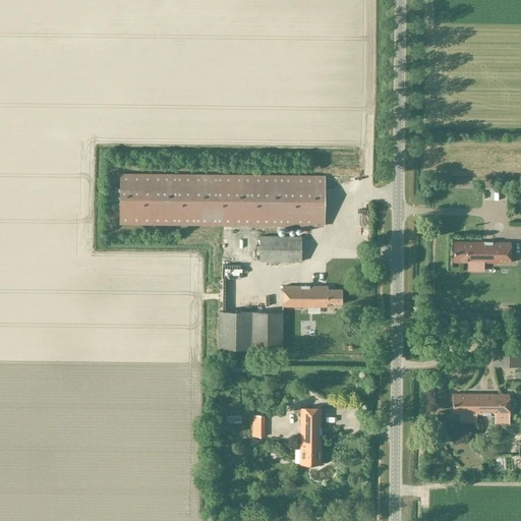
[(325,177),(120,175),(119,224),(324,226),(325,177)]
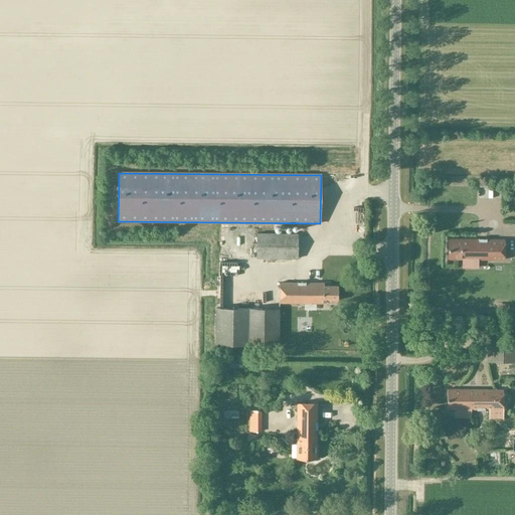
[(337,230),(337,244),(347,243),(346,229),(337,230)]
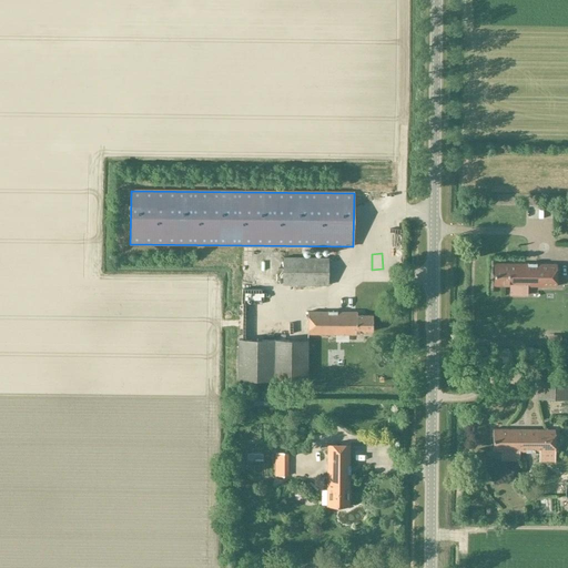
[(328,286),(328,259),(283,259),(282,285),(328,286)]
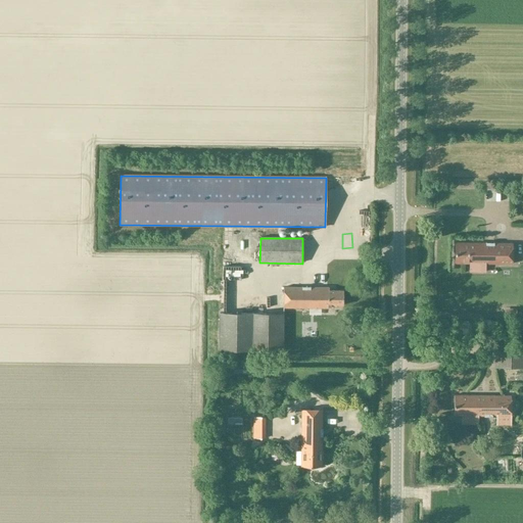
[(512,265),(513,244),(456,243),(455,264),(512,265)]
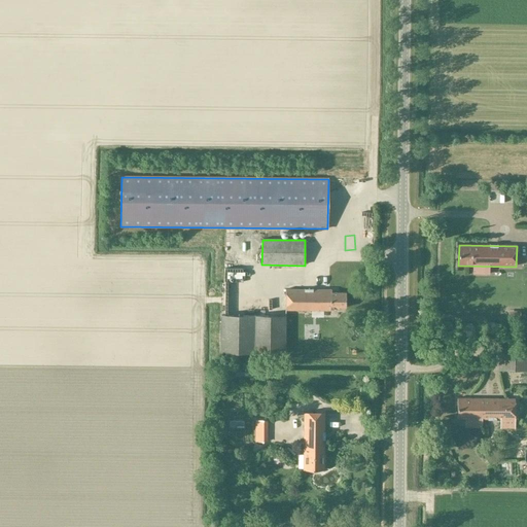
[(285,310),(335,311),(335,308),(345,308),(345,293),(330,293),(330,290),(285,290),(285,310)]
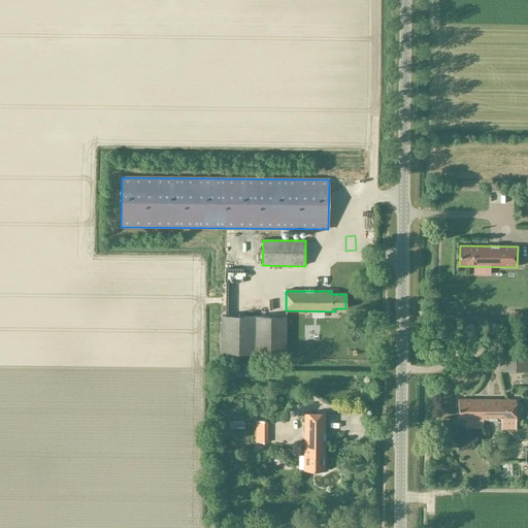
[(221,317),(221,355),(286,355),(286,317),(221,317)]
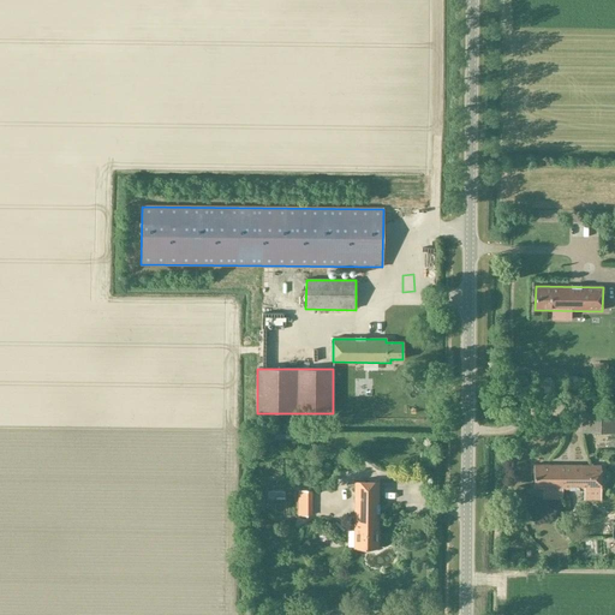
[(614,433),(614,406),(581,406),(581,433),(614,433)]
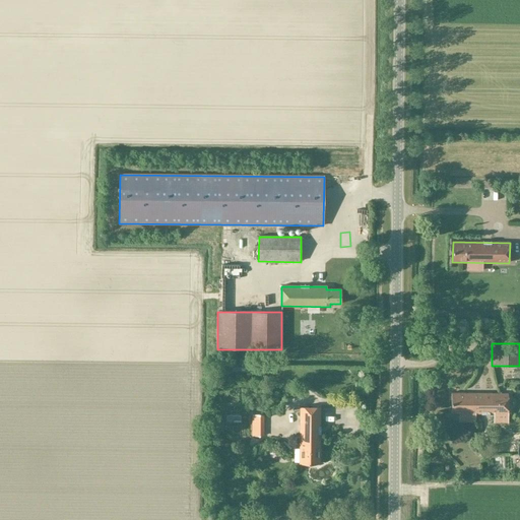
[(508,414),(508,394),(451,393),(451,413),(508,414)]
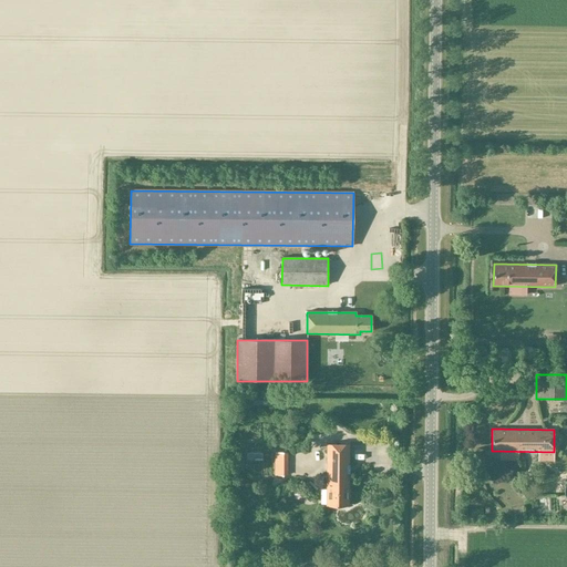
[(349,445),(327,444),(327,506),(349,507),(349,445)]
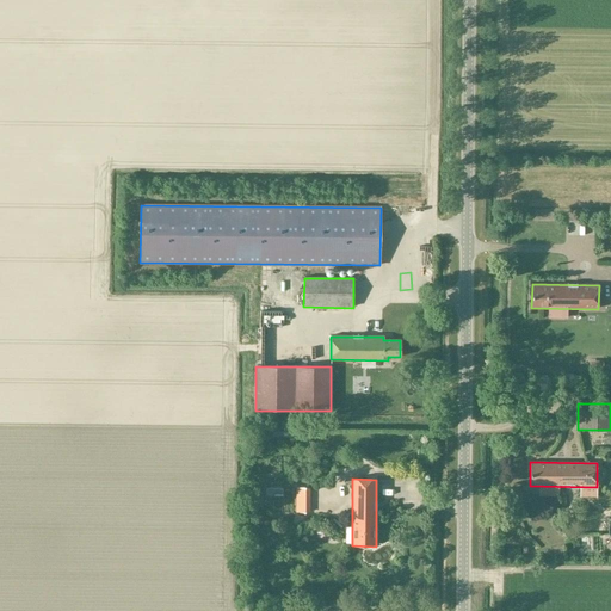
[(309,513),(309,488),(296,488),(296,513),(309,513)]
